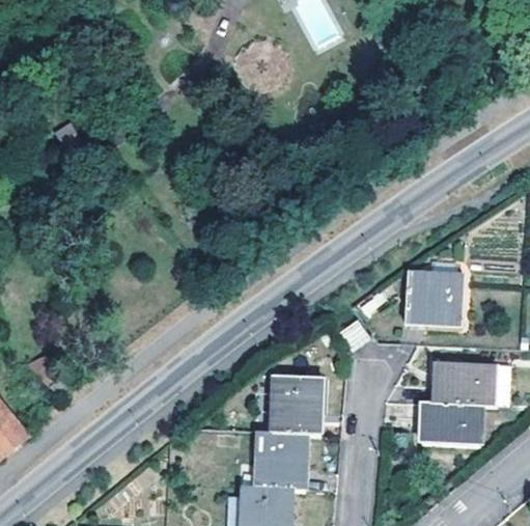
[(74,126),(57,136),(67,151),(84,141),(74,126)]
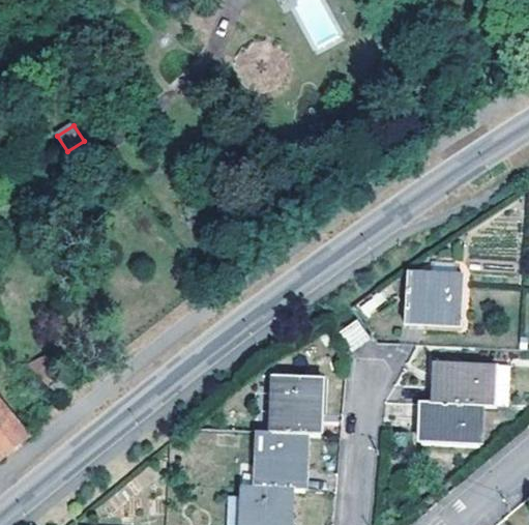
[(453,260),(432,259),(432,273),(452,274),(453,260)]
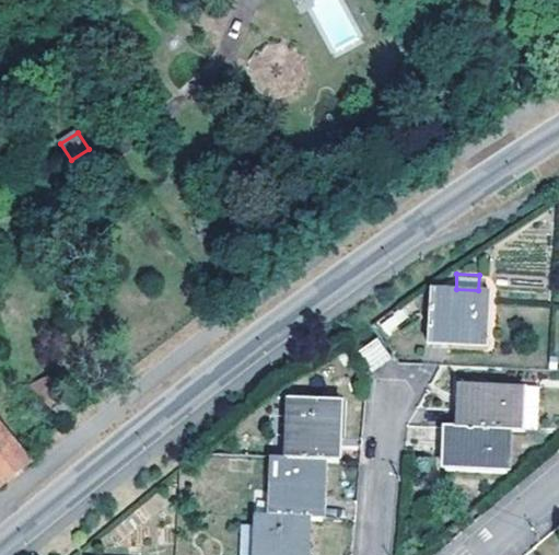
[(456,289),(429,288),(427,336),(487,338),(488,290),(478,290),(456,289)]
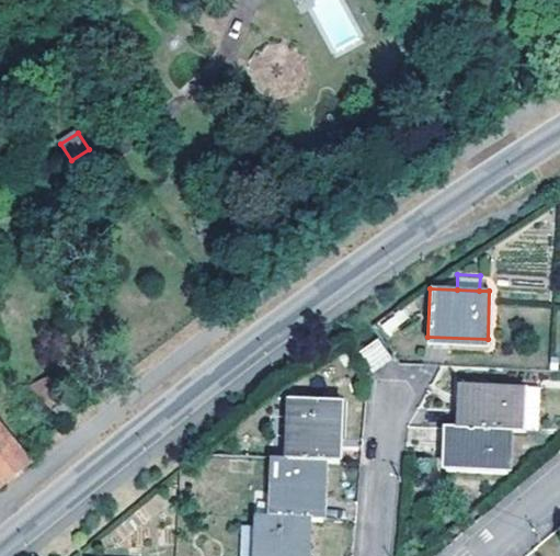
[(387,355),(376,338),(358,349),(370,365),(387,355)]
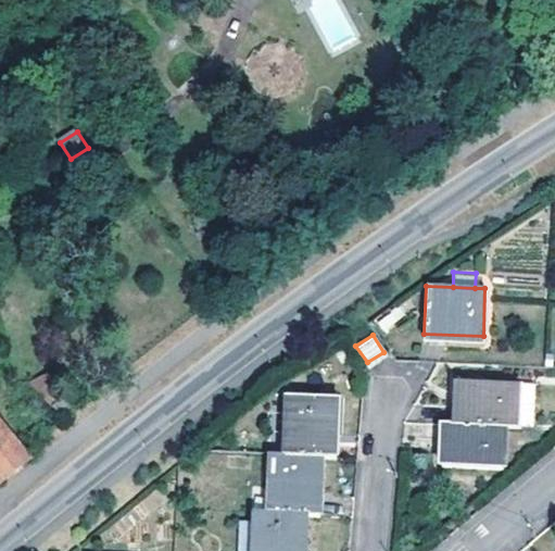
[(46,364),(28,376),(47,400),(63,388),(46,364)]
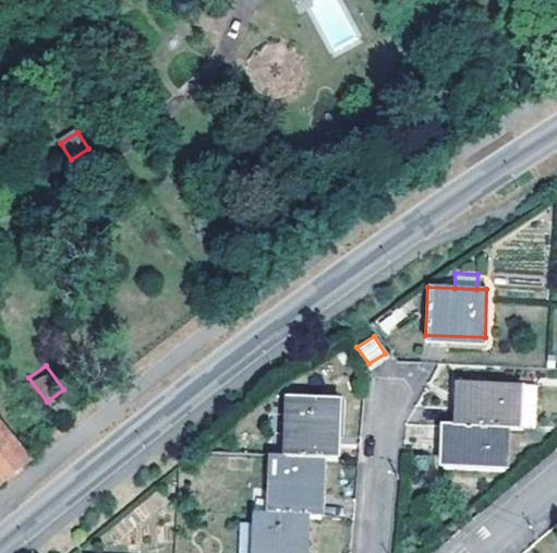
[(504,422),(518,422),(518,382),(457,379),(455,420),(504,422)]
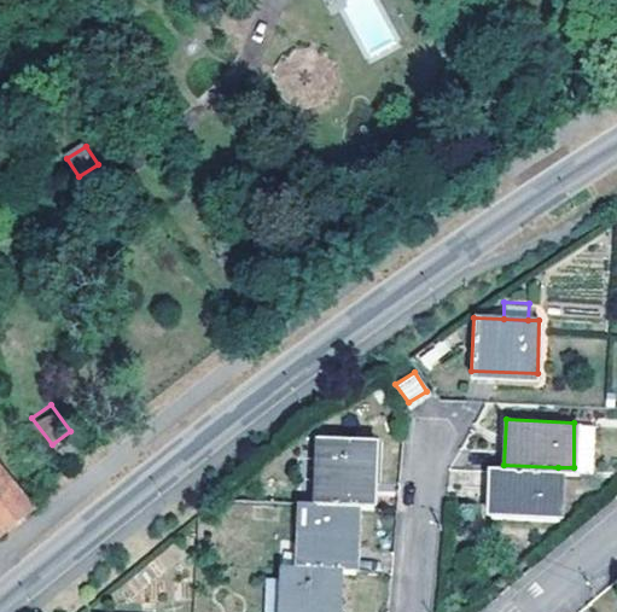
[(574,467),(592,468),(592,424),(574,423),(574,467)]
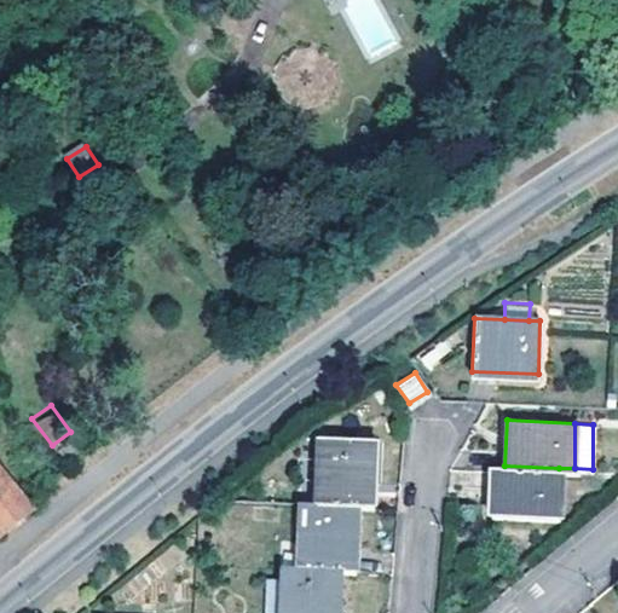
[(319,437),(317,502),(356,503),(371,504),(374,438),(319,437)]
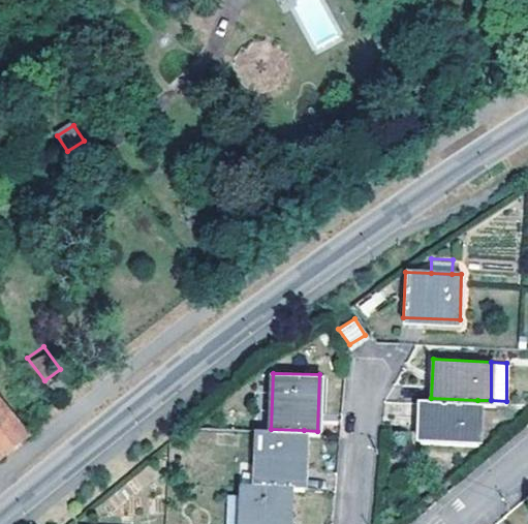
[(66,383),(59,374),(51,381),(58,390),(66,383)]
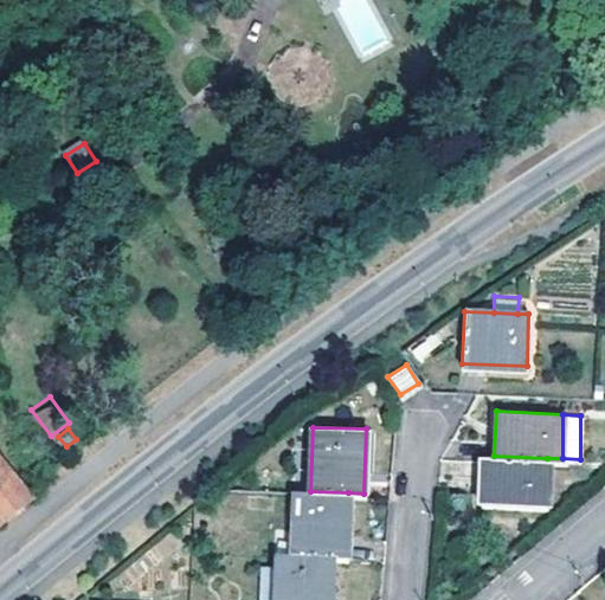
[(546,507),(547,458),(494,456),(481,456),(480,502),(546,507)]
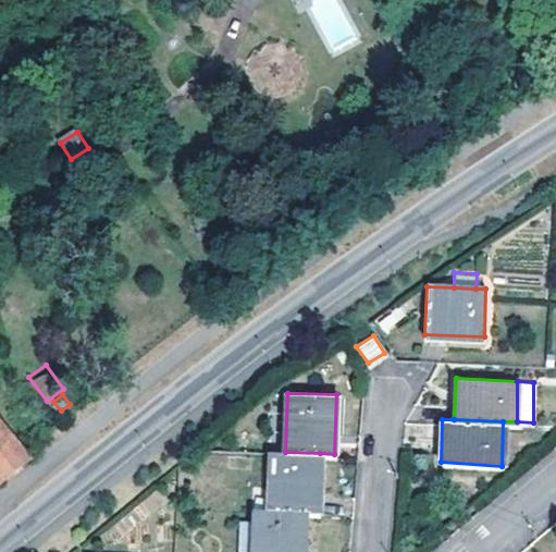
[(0,465),(20,451),(0,427),(0,465)]
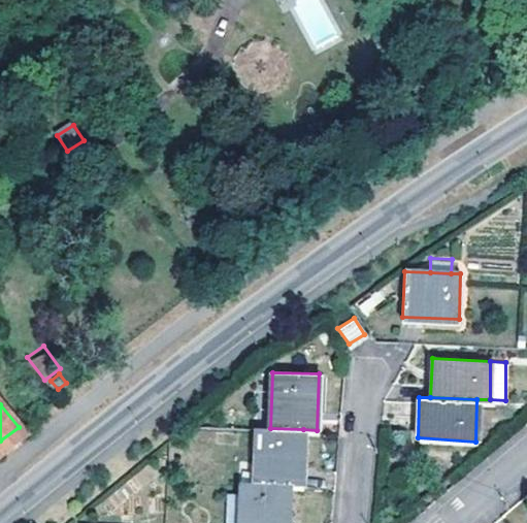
[(0,451),(22,433),(19,427),(0,440),(0,451)]
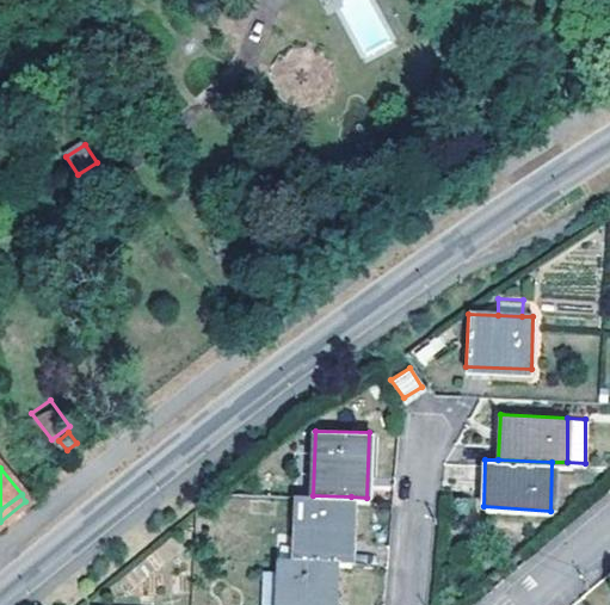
[(313,495),(296,495),(295,559),(333,562),(347,561),(351,497),(313,495)]
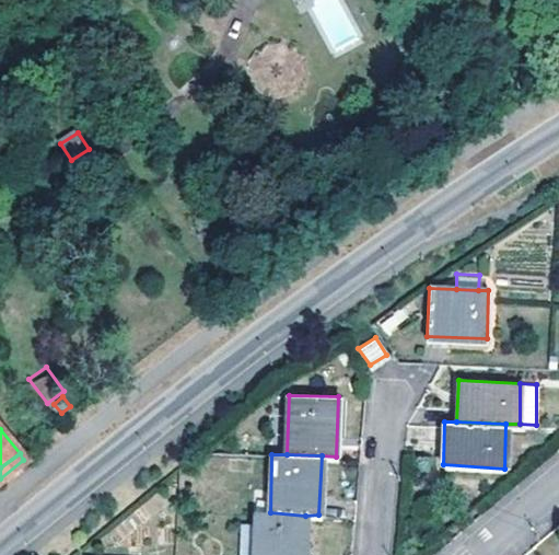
[(270,512),(256,513),(254,554),(303,554),(305,516),(270,512)]
